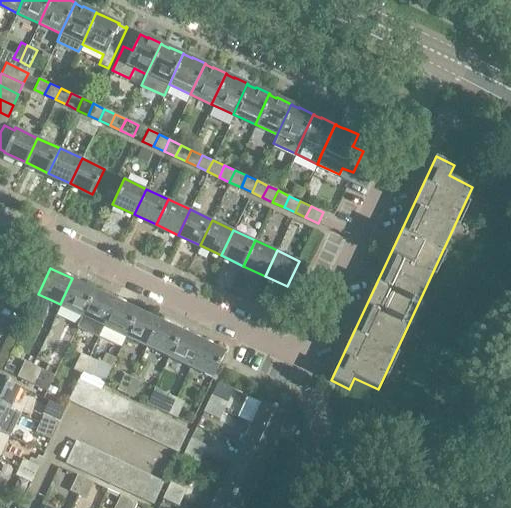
[(72,278),(60,304),(82,314),(94,289),(72,278)]
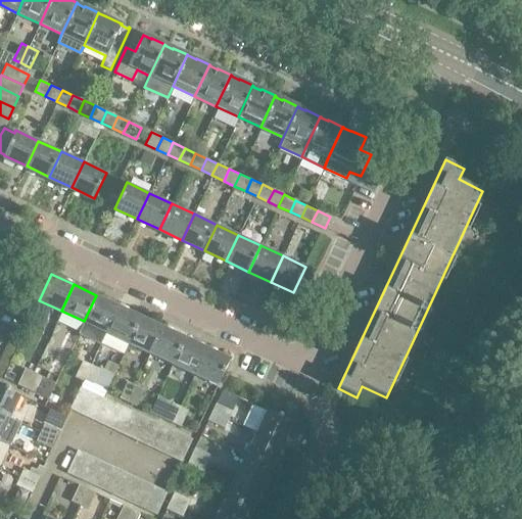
[(84,321),(79,332),(101,342),(101,341),(119,305),(96,295),(84,321)]
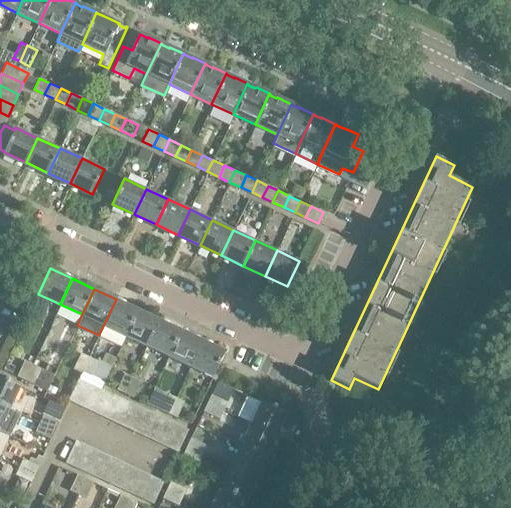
[(116,299),(99,334),(121,344),(126,335),(138,309),(116,299)]
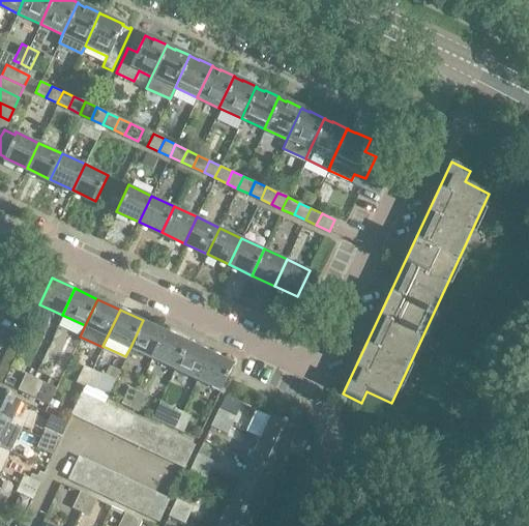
[(143,320),(130,347),(152,357),(165,330),(143,320)]
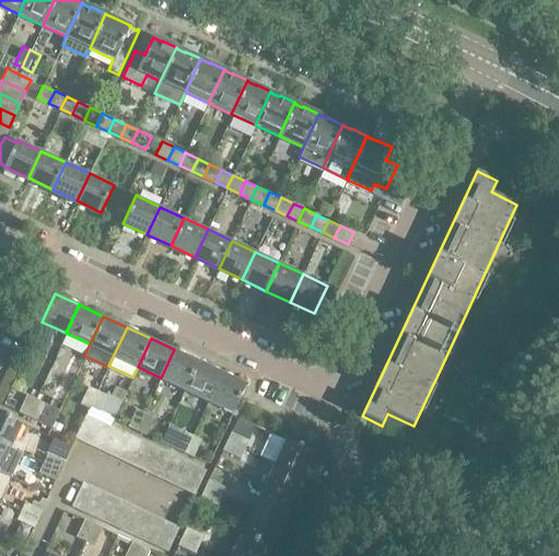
[(174,349),(161,378),(185,389),(198,361),(174,349)]
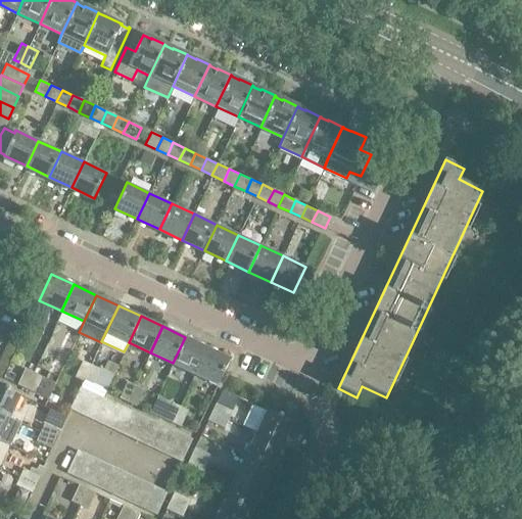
[(185,337),(173,363),(195,373),(207,347),(185,337)]
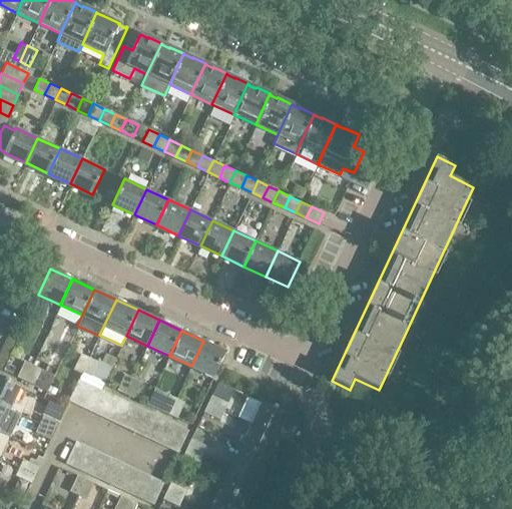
[(203,341),(191,366),(213,377),(225,351),(203,341)]
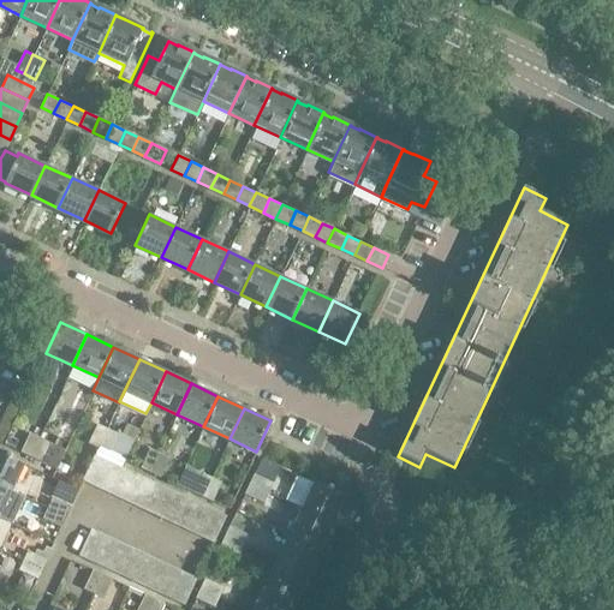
[(99,446),(107,425),(97,422),(89,441),(99,446)]
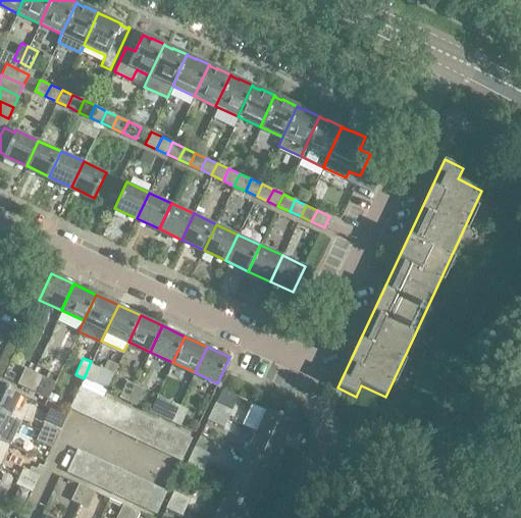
[(99,365),(91,361),(84,378),(92,382),(99,365)]
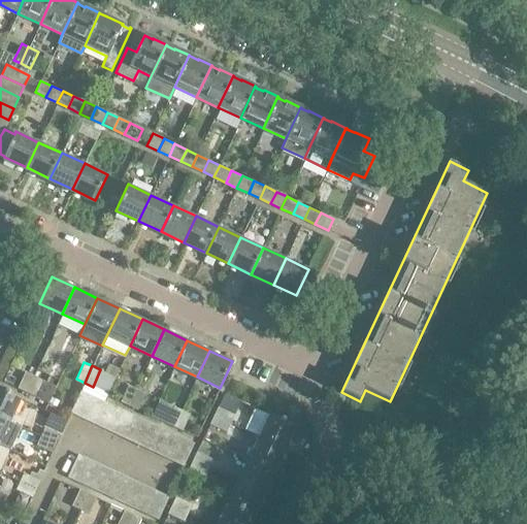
[(99,385),(111,388),(117,371),(104,367),(99,385)]
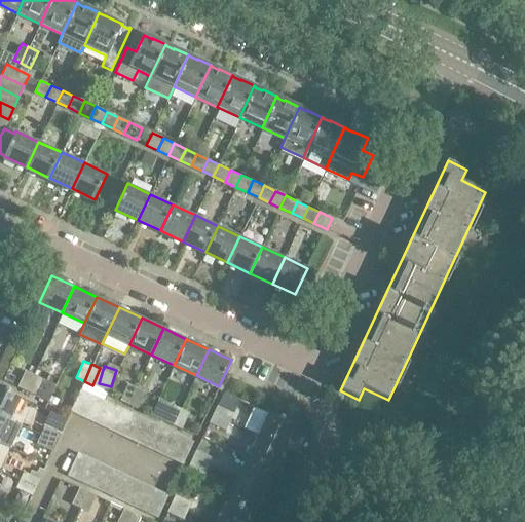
[(26,388),(33,373),(25,369),(17,385),(26,388)]
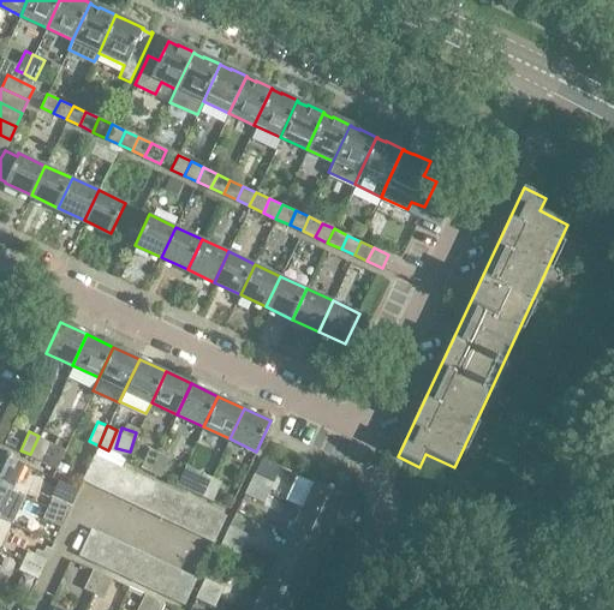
[(10,434),(5,442),(16,447),(21,438),(10,434)]
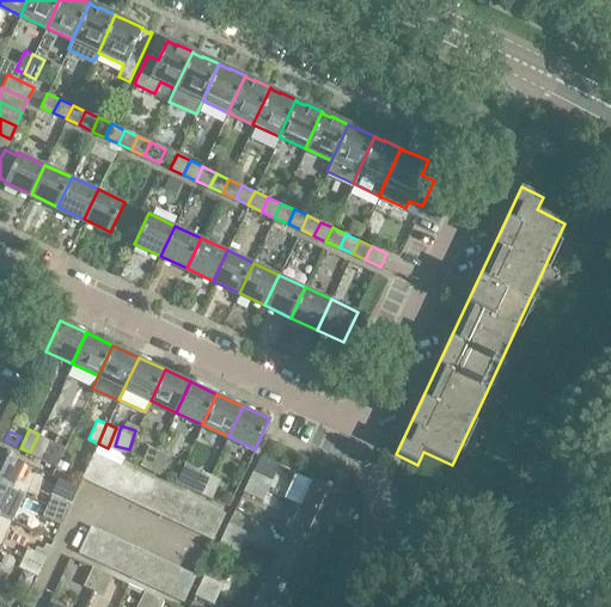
[(48,439),(38,434),(30,452),(40,457),(48,439)]
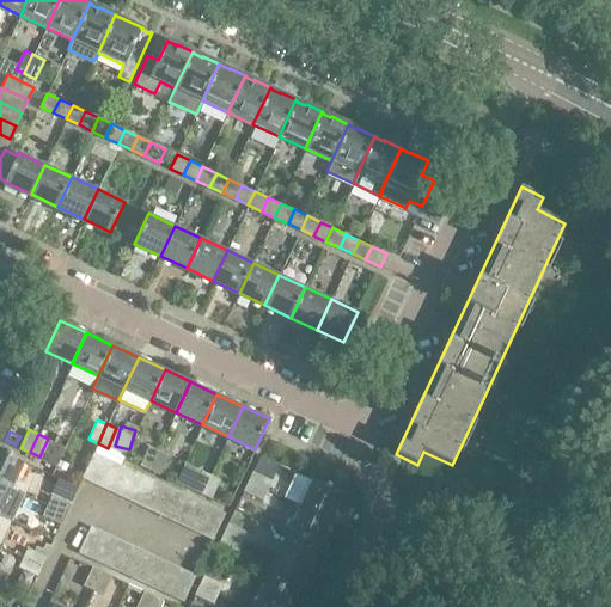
[(150,467),(159,448),(150,443),(140,463),(150,467)]
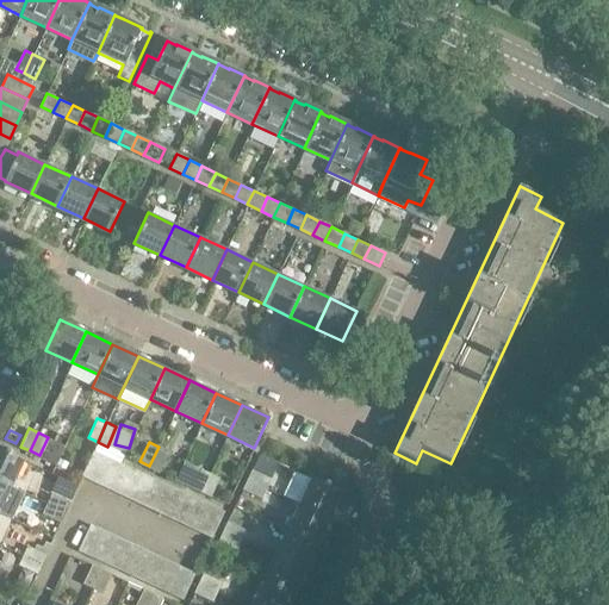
[(0,447),(0,479),(11,484),(23,459),(17,455),(0,447)]
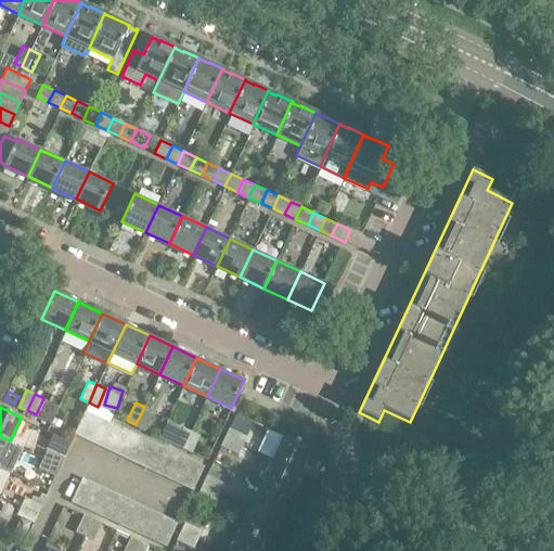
[(153,411),(144,407),(136,424),(144,428),(153,411)]
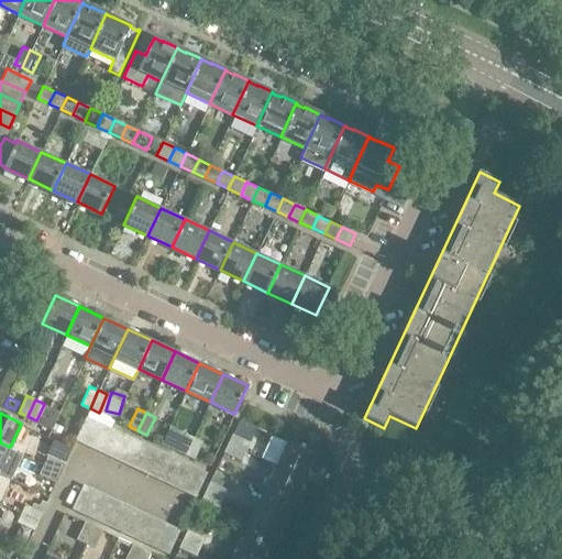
[(88,444),(99,419),(87,414),(76,438),(88,444)]
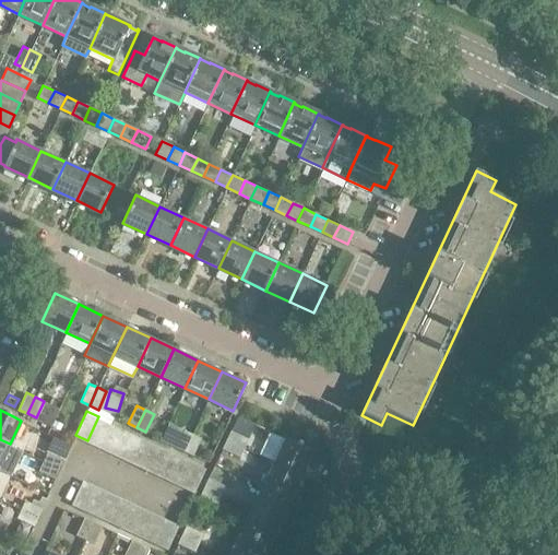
[(239,414),(232,430),(249,438),(257,423),(239,414)]
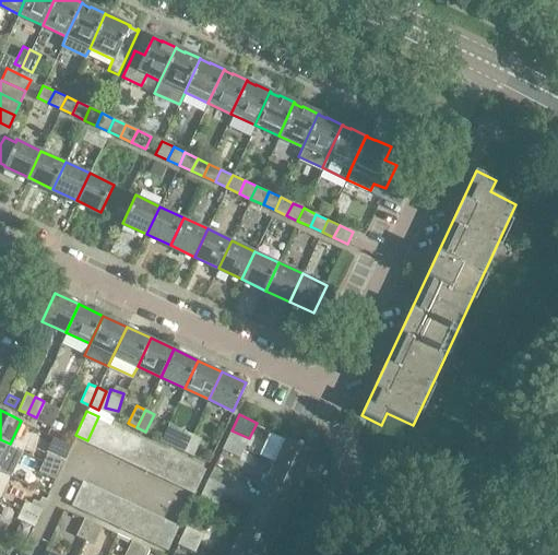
[(98,446),(110,422),(98,416),(87,440),(98,446)]
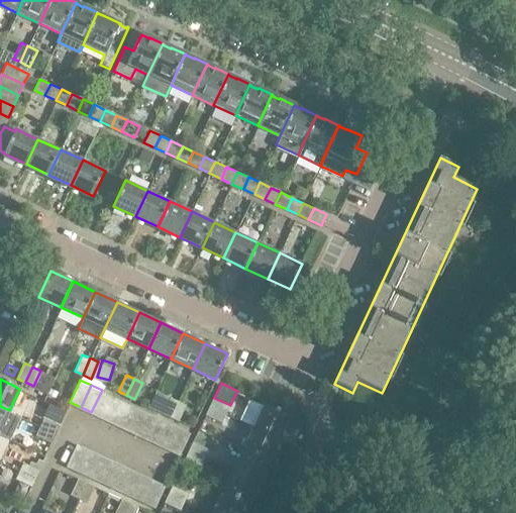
[(102,417),(113,396),(102,390),(91,412),(102,417)]
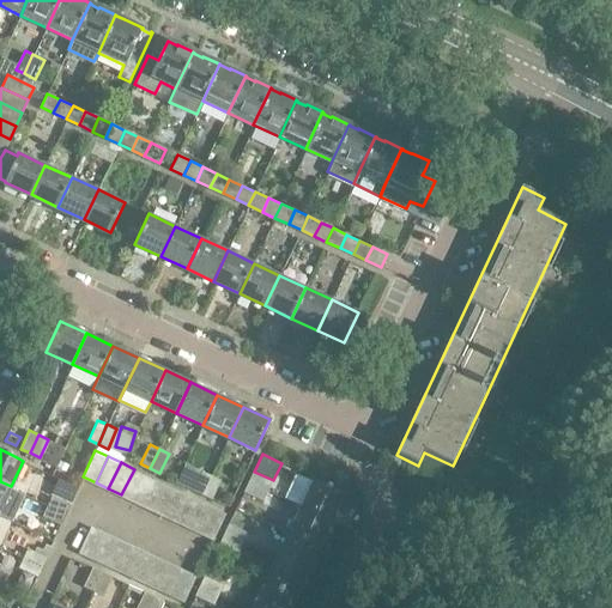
[(134,502),(147,475),(134,469),(121,494),(134,502)]
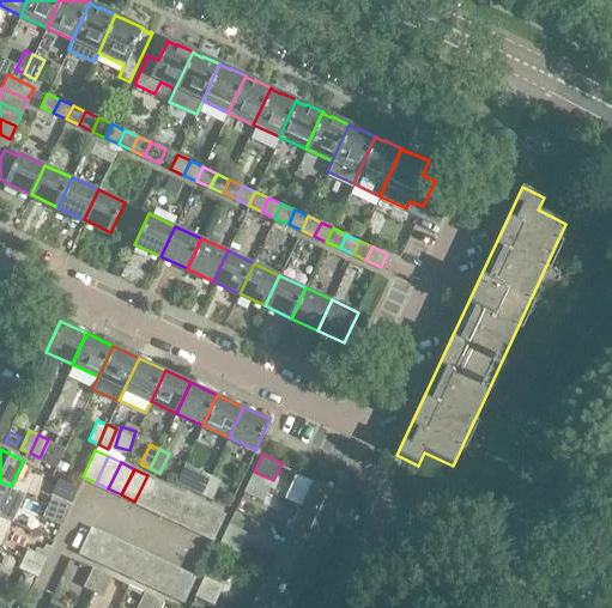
[(201,493),(211,474),(201,469),(192,488),(201,493)]
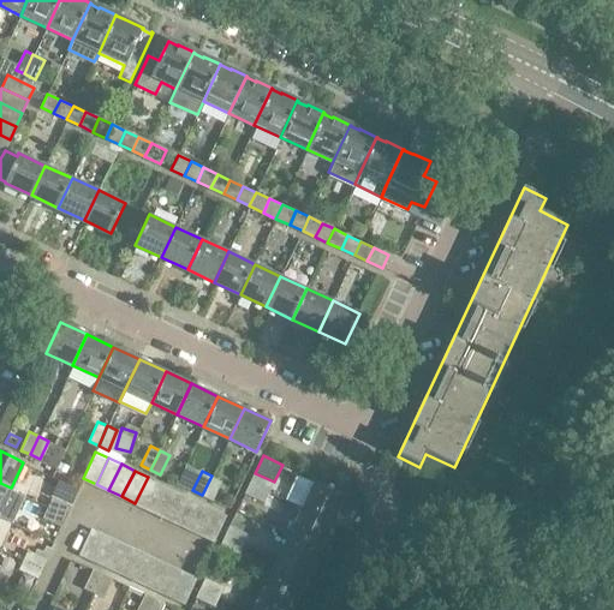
[(254,472),(249,482),(269,491),(274,482),(255,473),(254,472)]
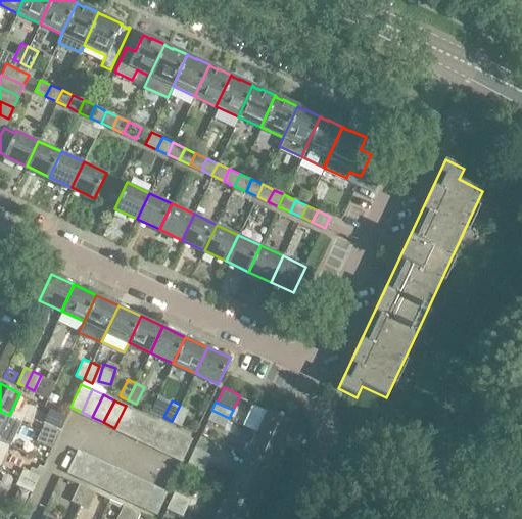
[(188,408),(180,405),(172,421),(181,425),(188,408)]
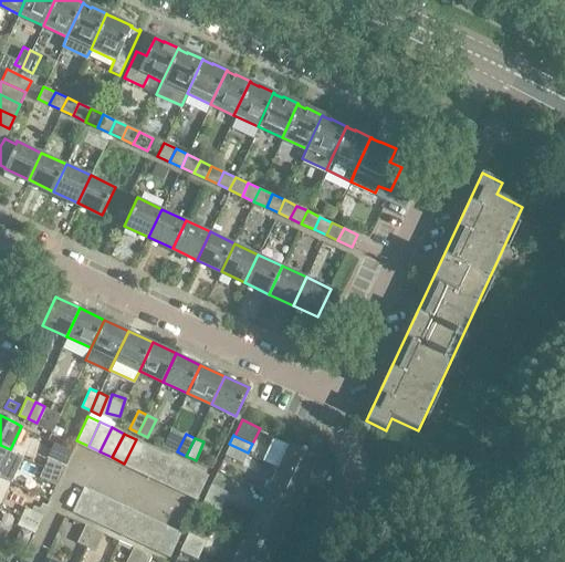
[(136,469),(147,445),(136,439),(124,464),(136,469)]
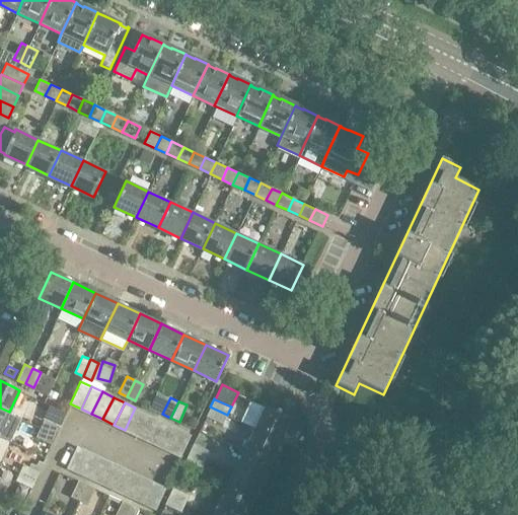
[(281,440),(291,418),(266,406),(254,428),(281,440)]
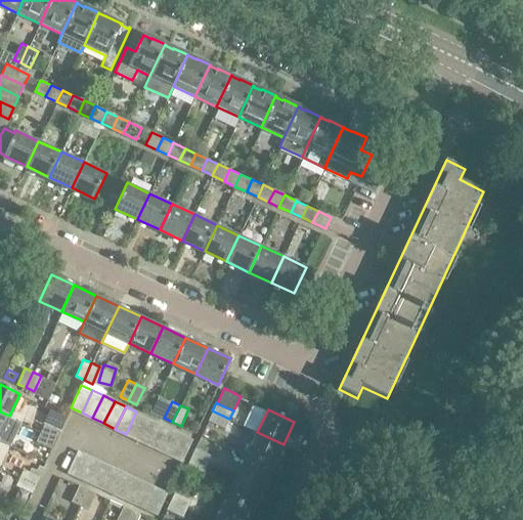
[(212,410),(209,419),(225,427),(229,419),(212,410)]
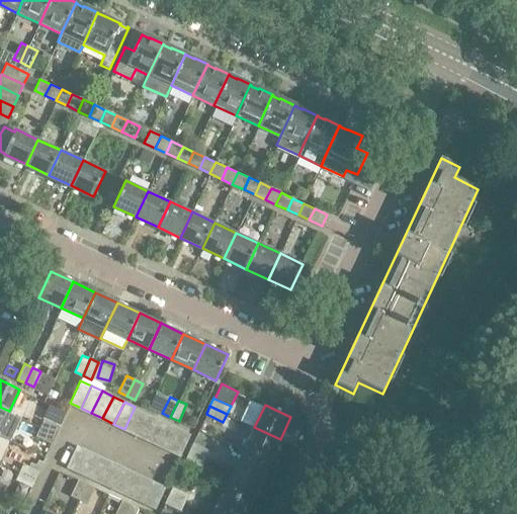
[(0,407),(0,433),(9,438),(15,428),(20,416),(9,411),(0,407)]
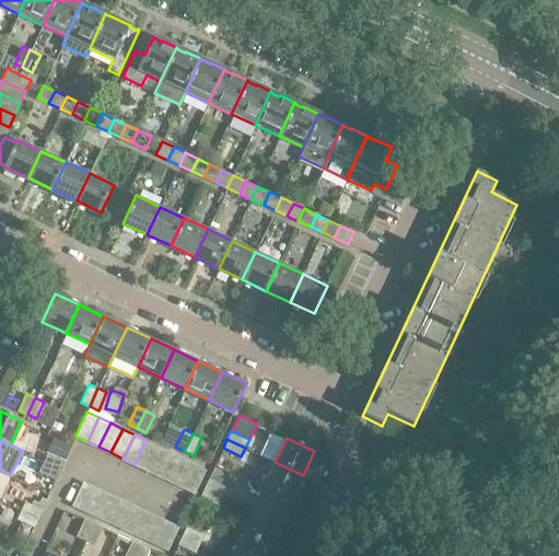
[(147,470),(158,446),(146,440),(135,464),(147,470)]
